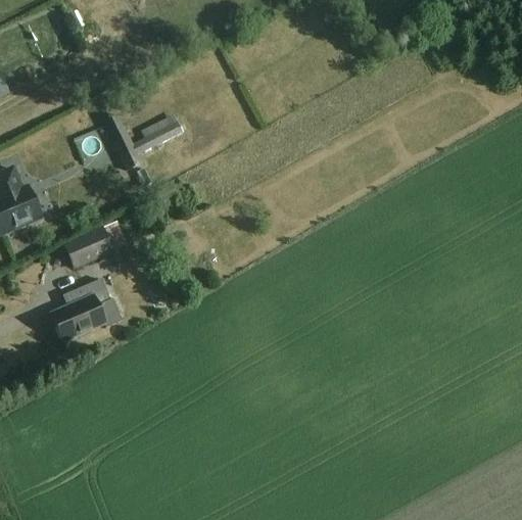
[(0,96),(10,93),(4,75),(0,76),(0,96)]
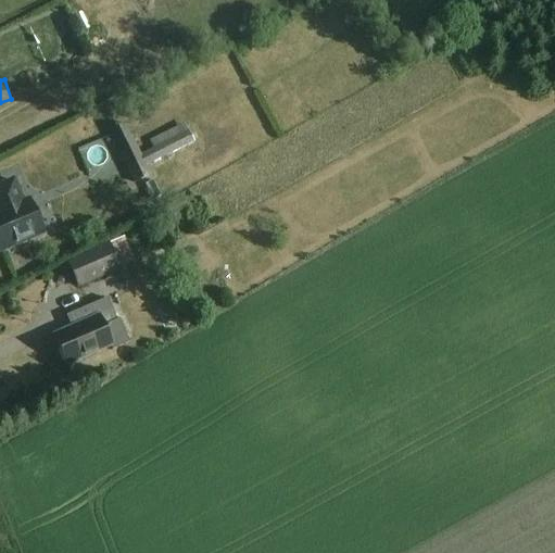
[(165,168),(196,153),(191,143),(161,160),(165,168)]
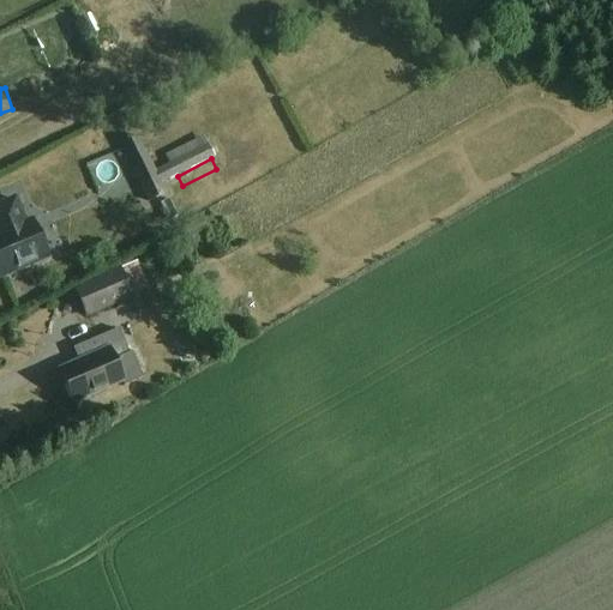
[(28,217),(17,192),(0,199),(0,277),(50,255),(34,215),(28,217)]
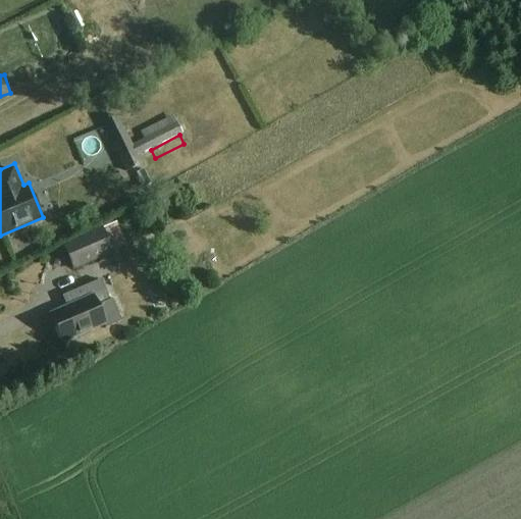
[(127,243),(117,219),(63,243),(73,267),(127,243)]
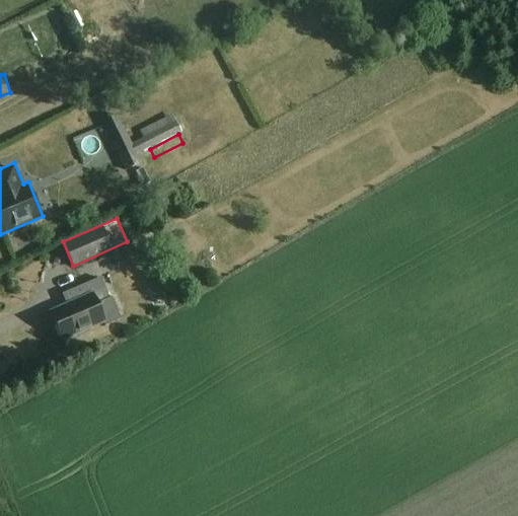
[(109,296),(100,275),(62,291),(67,302),(50,310),(63,338),(104,319),(96,301),(109,296)]
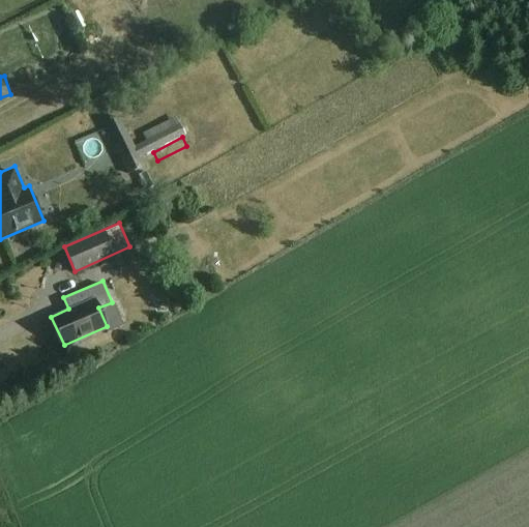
[(200,304),(215,300),(211,286),(196,290),(200,304)]
